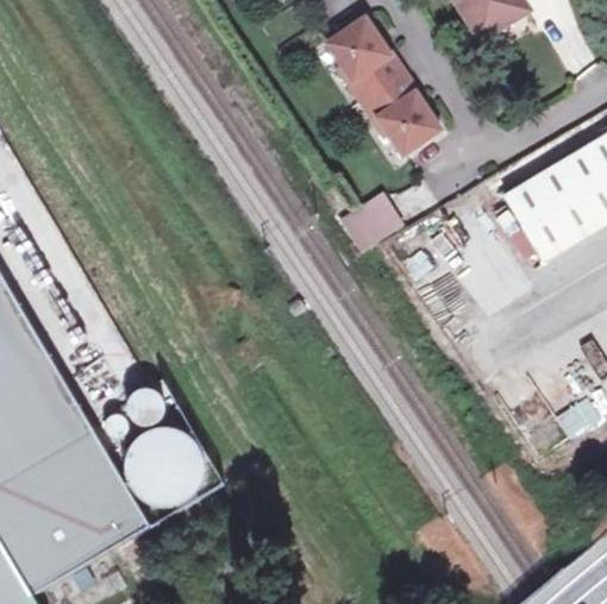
[(462,0),(482,33),(527,5),(524,0),(462,0)]
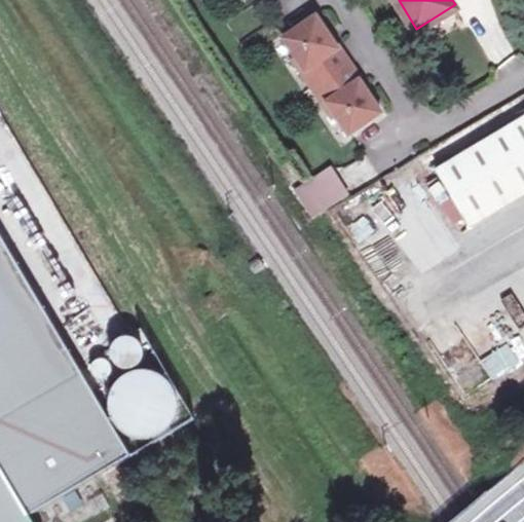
[(337,45),(315,13),(284,35),(304,67),(301,69),(325,103),(328,101),(348,131),(381,109),(360,77),(362,76),(339,43),(337,45)]
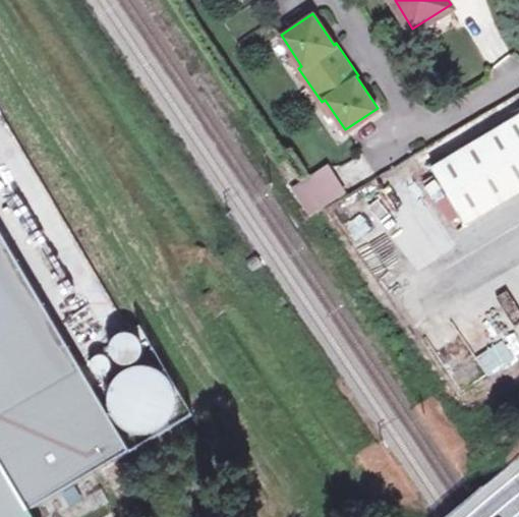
[(473,36),(482,58),(505,50),(497,26),(473,36)]
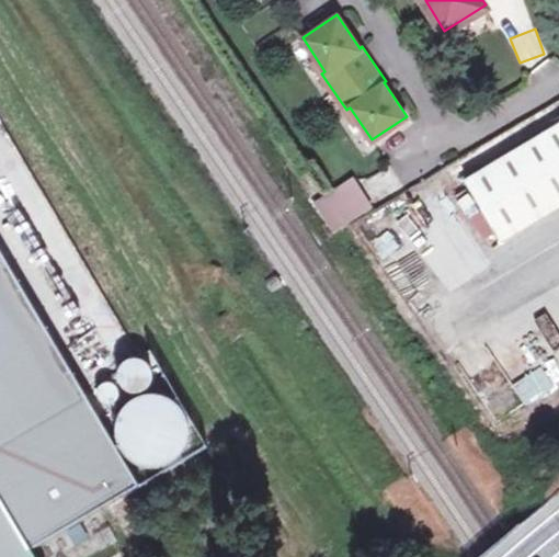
[(558,122),(465,179),(501,237),(558,202),(558,122)]
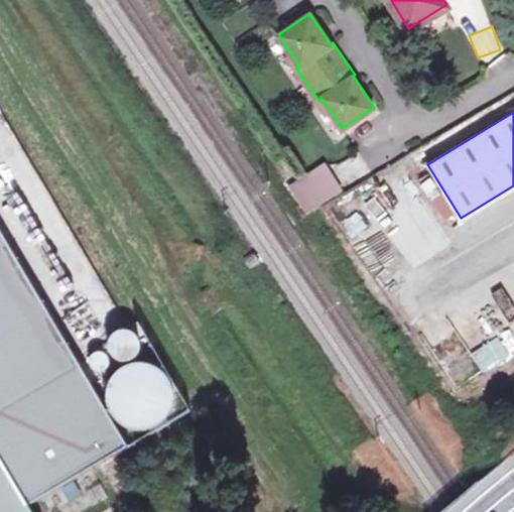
[(297,172),(315,202),(341,186),(323,158),(297,172)]
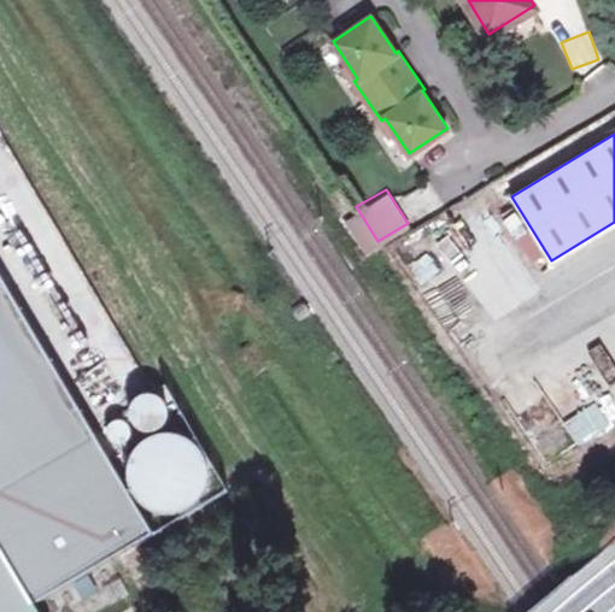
[(0,611),(36,611),(30,602),(130,543),(151,531),(0,275),(0,611)]
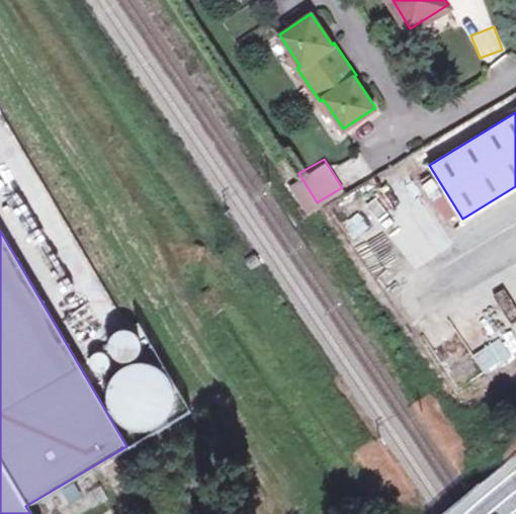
[(245,255),(251,264),(260,258),(253,249),(245,255)]
